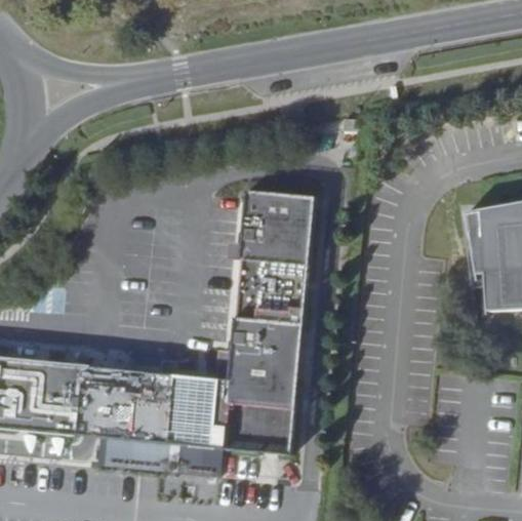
[(359,118),(339,118),(339,128),(359,129),(359,118)]
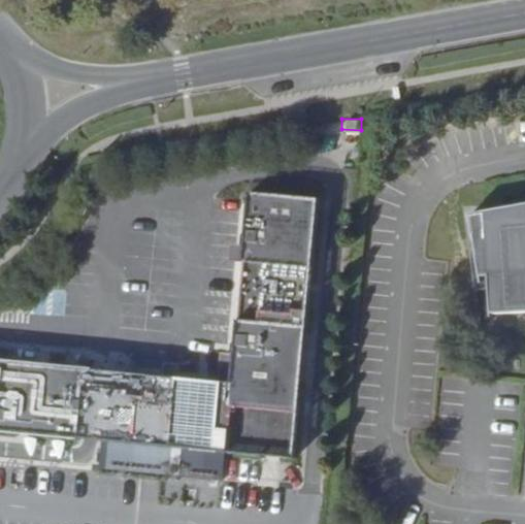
[(116,371),(97,439),(292,456),(316,196),(245,190),(229,381),(116,371)]
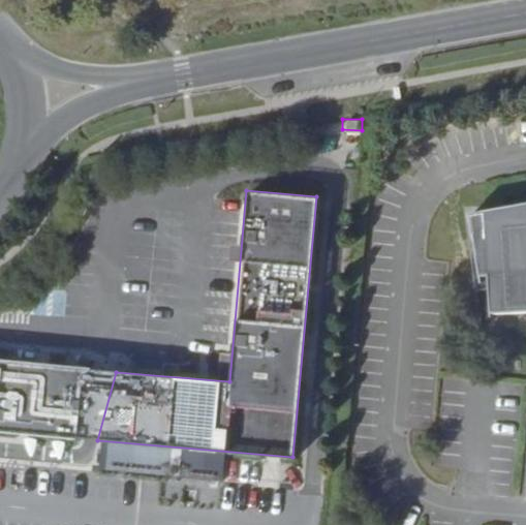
[(525,202),(468,213),(471,227),(484,227),(483,217),(525,213),(525,202)]
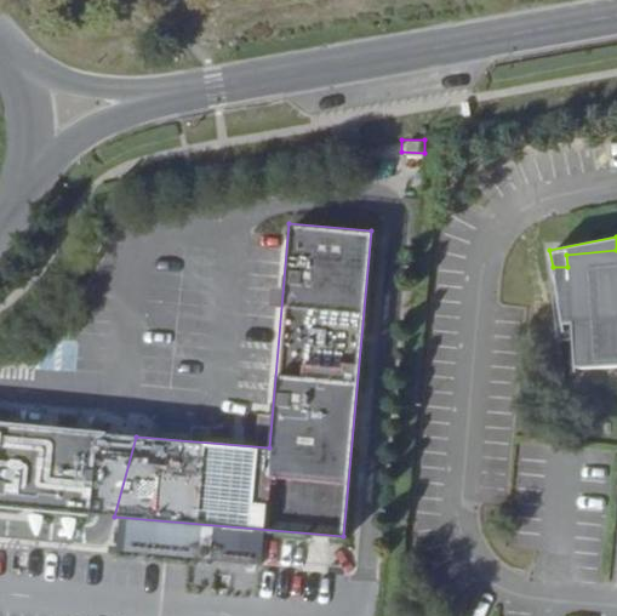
[(616,250),(566,255),(567,267),(553,267),(563,321),(572,320),(575,365),(616,361),(616,250)]
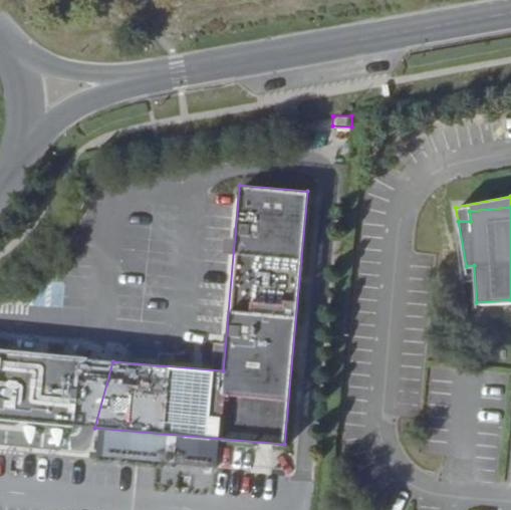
[(80,388),(85,389),(88,374),(81,359),(0,351),(0,419),(76,426),(83,398),(79,396),(80,388)]
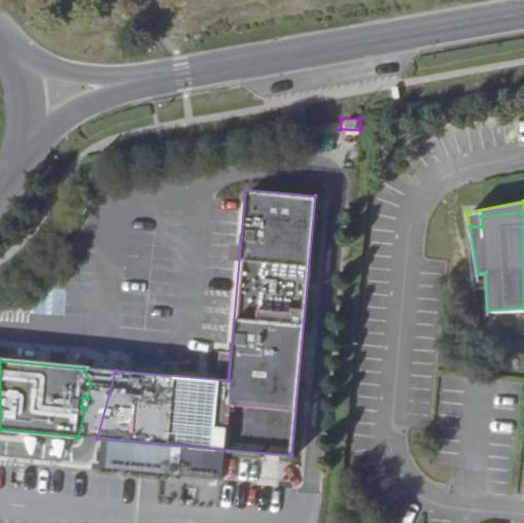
[(85,408),(78,437),(97,439),(115,371),(83,369),(91,384),(88,398),(82,397),(81,406),(85,408)]
